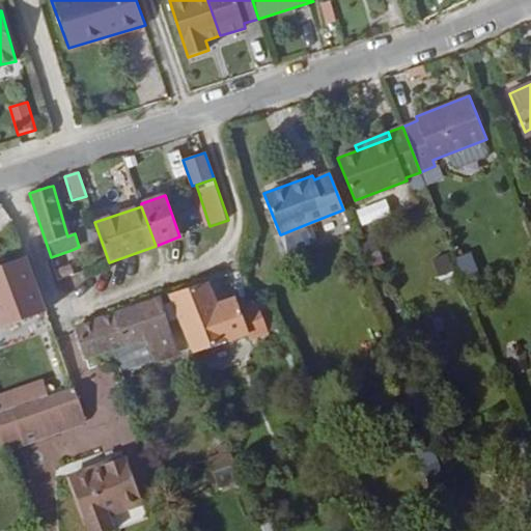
[(313,235),(309,223),(281,234),(285,246),(292,248),(310,241),(313,235)]
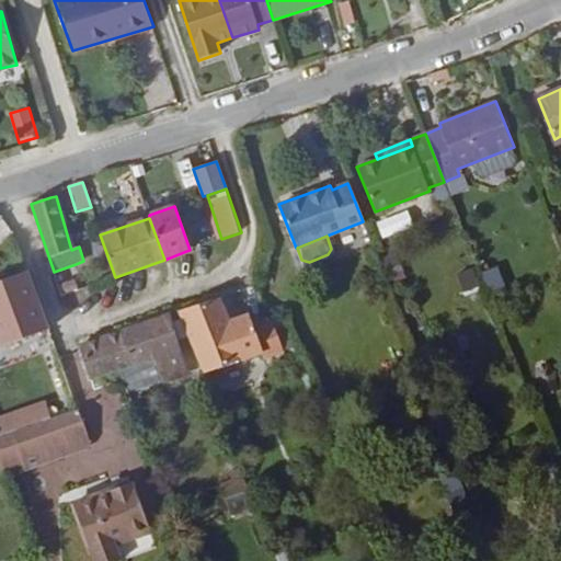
[(464,290),(480,284),(472,266),(456,273),(464,290)]
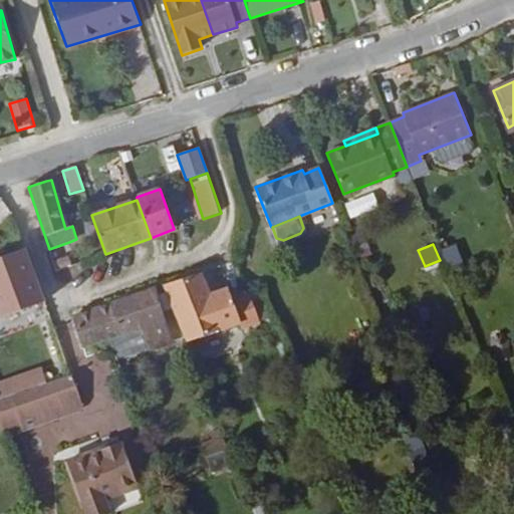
[(2,283),(35,273),(26,249),(0,256),(0,285),(3,285),(2,283)]
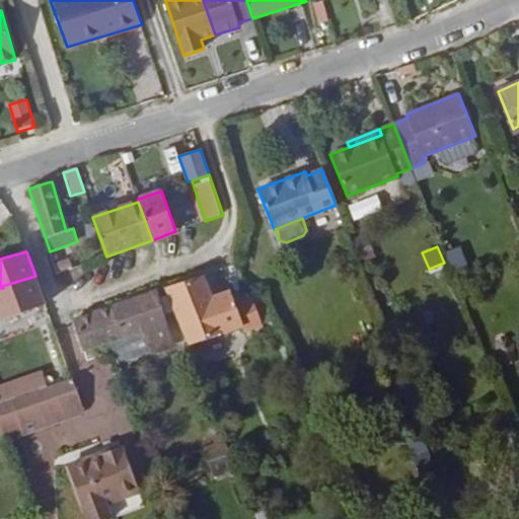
[(10,315),(45,304),(35,276),(2,286),(3,288),(5,296),(10,315)]
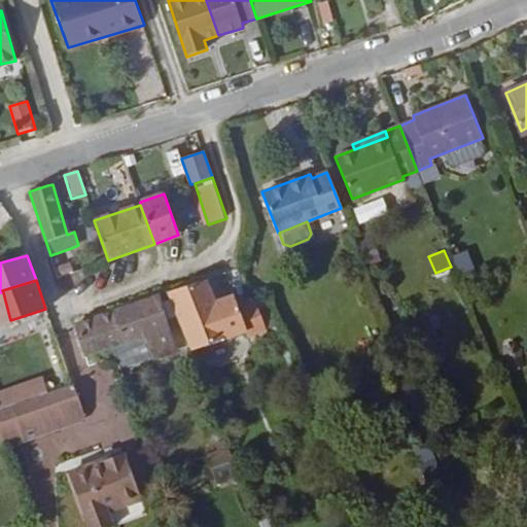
[(234,294),(215,302),(206,280),(198,283),(168,292),(192,351),(248,330),(250,337),(267,329),(256,302),(239,309),(234,294)]
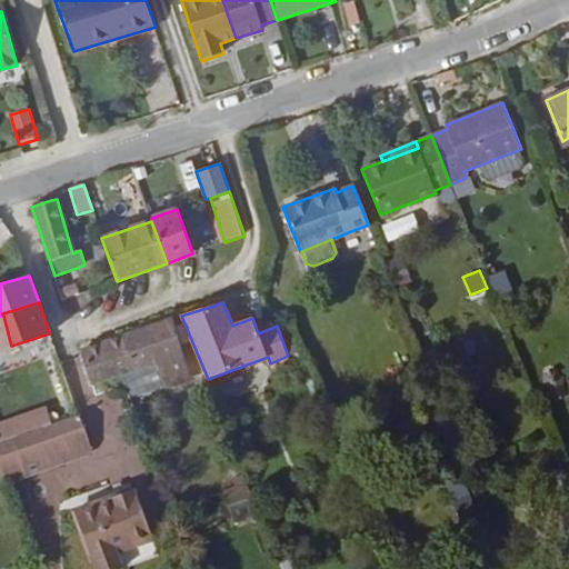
[(141,330),(152,366),(186,355),(173,318),(141,330)]
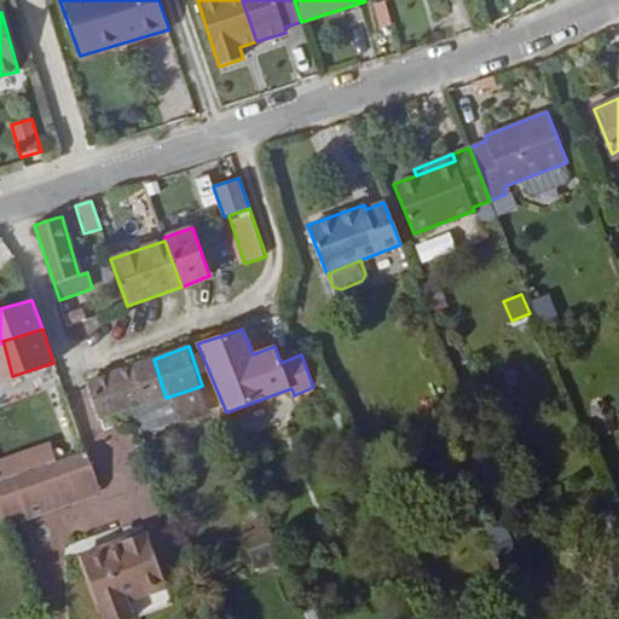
[(88,382),(100,420),(133,409),(166,398),(154,359),(88,382)]
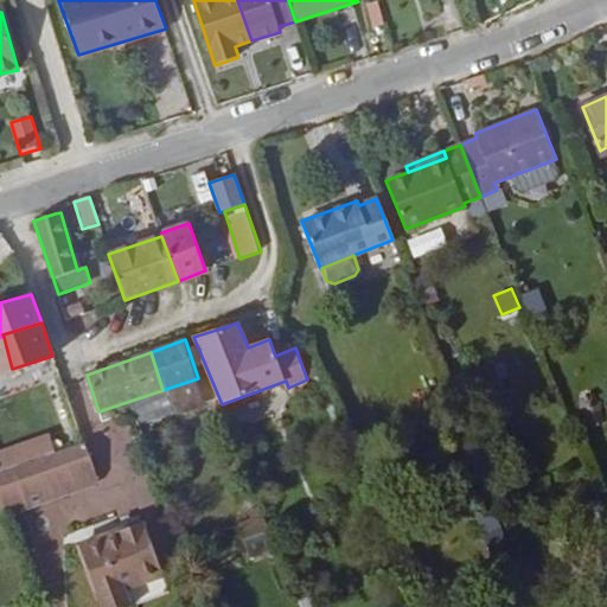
[(13,395),(62,378),(52,356),(12,369),(7,371),(13,395)]
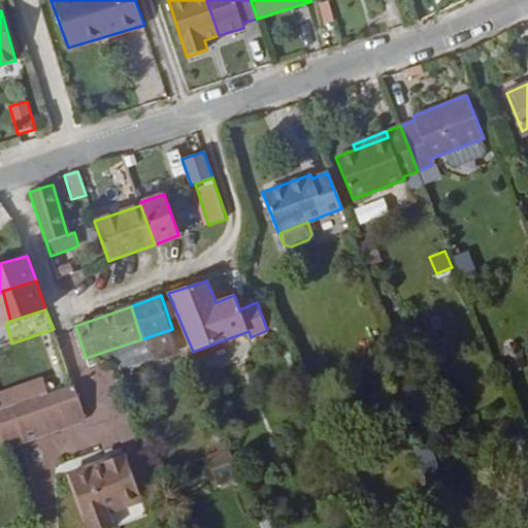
[(176,343),(172,329),(141,339),(113,349),(121,371),(161,358),(158,350),(176,343)]
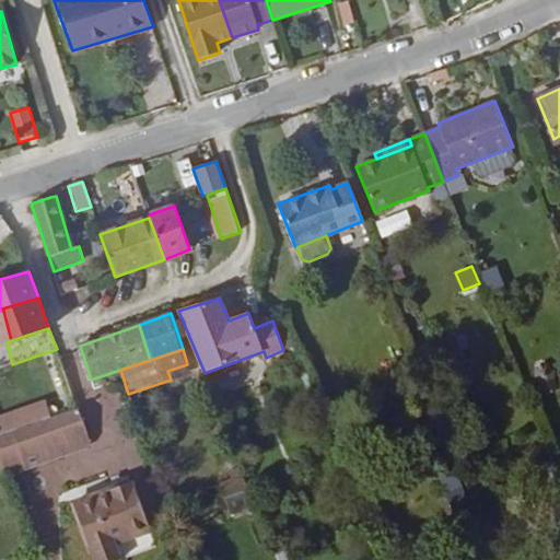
[(171,380),(189,373),(187,364),(167,371),(171,380)]
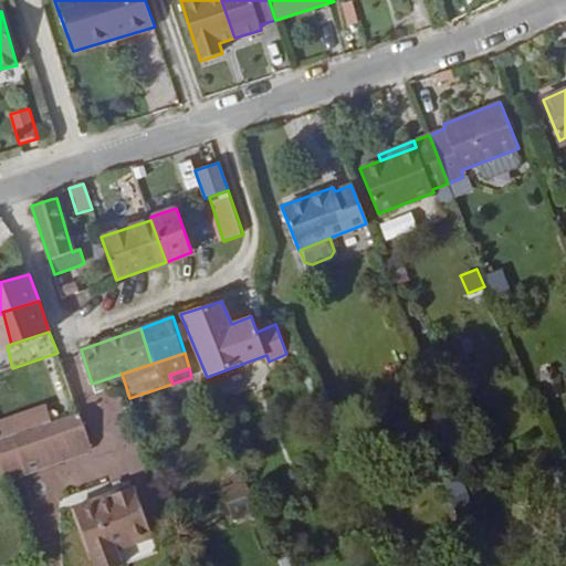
[(63,419),(79,413),(64,373),(51,378),(63,419)]
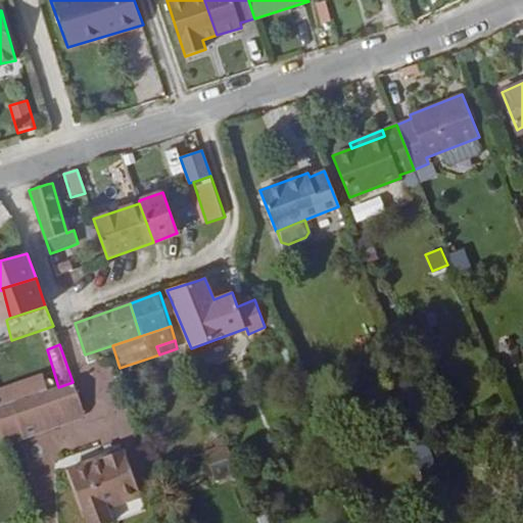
[(47,390),(42,376),(0,390),(0,407),(29,396),(47,390)]
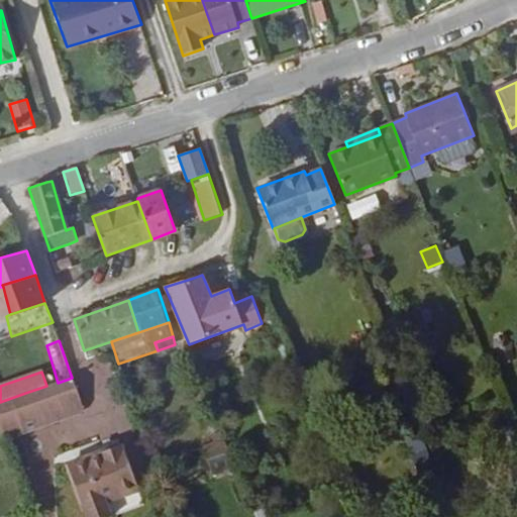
[(73,379),(28,393),(36,415),(80,400),(73,379)]
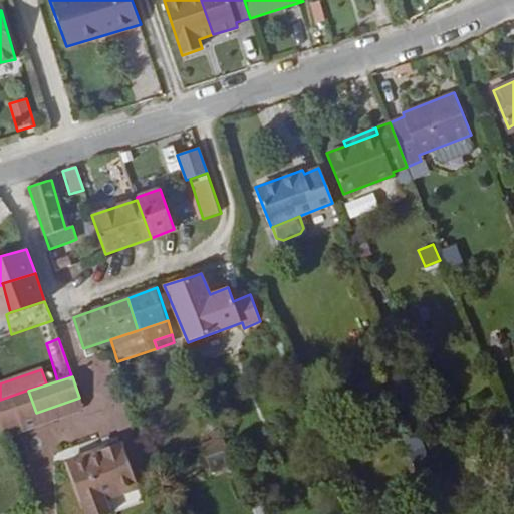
[(83,410),(79,398),(36,413),(40,424),(83,410)]
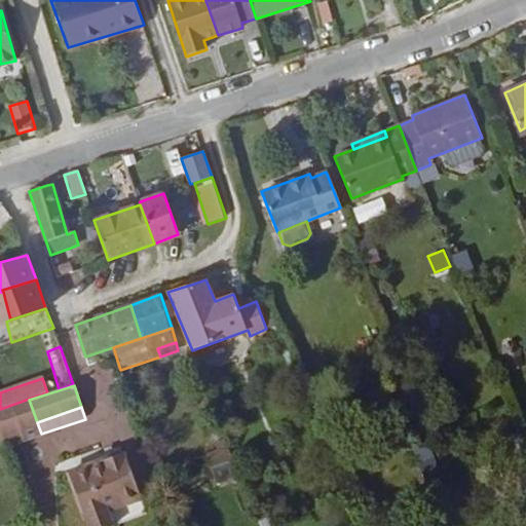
[(224,439),(215,443),(217,450),(227,446),(224,439)]
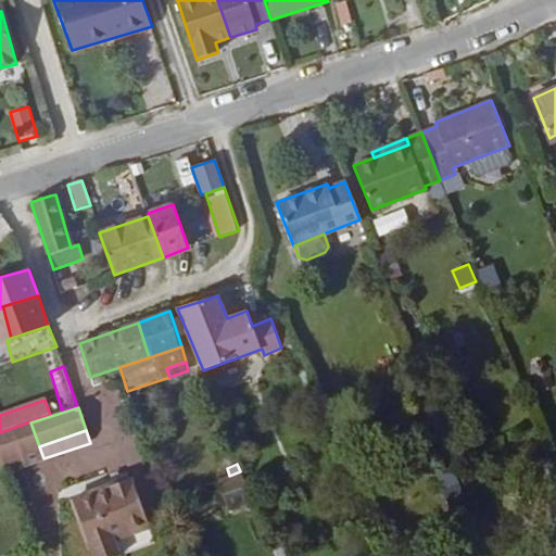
[(90,547),(149,526),(131,478),(72,500),(90,547)]
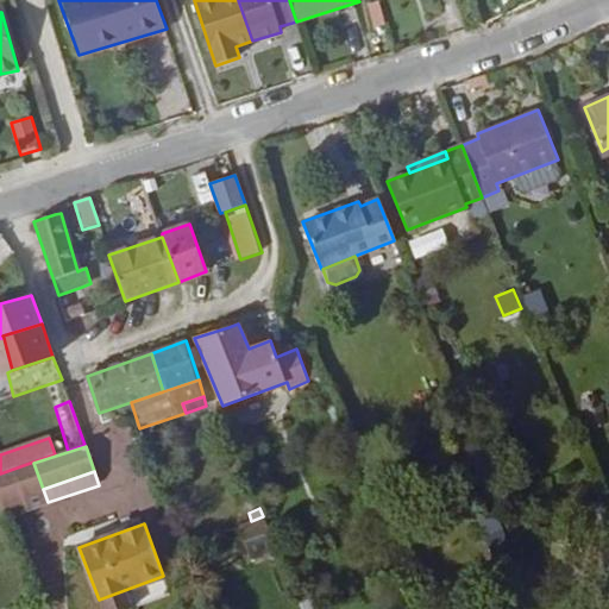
[(320,608),(312,591),(297,598),(301,608),(320,608)]
